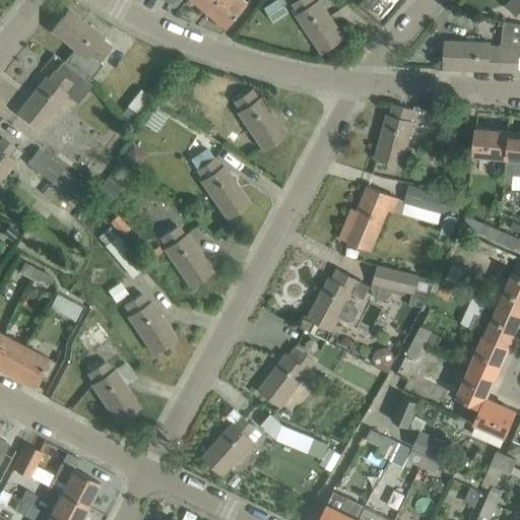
[(195,0),(208,10),(216,0),(195,0)]
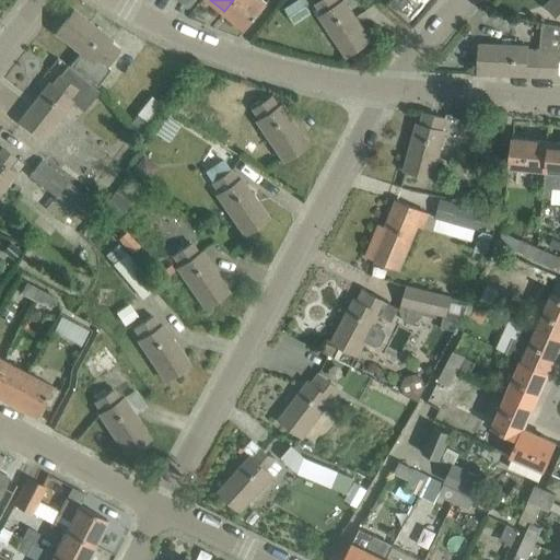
[(233,0),(224,11),(245,28),(267,1),(266,0),(233,0)]
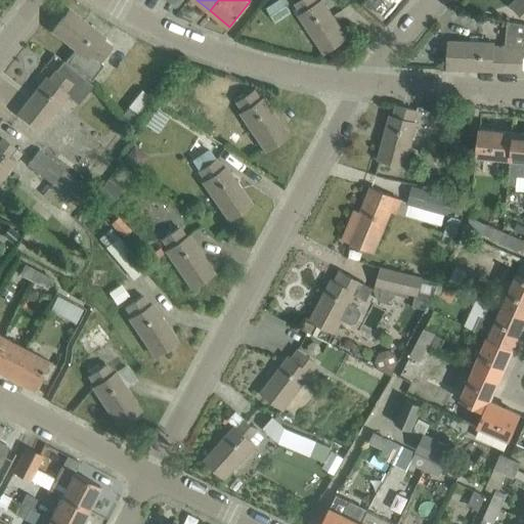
[(281,0),(277,0),(266,8),(275,22),(290,12),(281,0)]
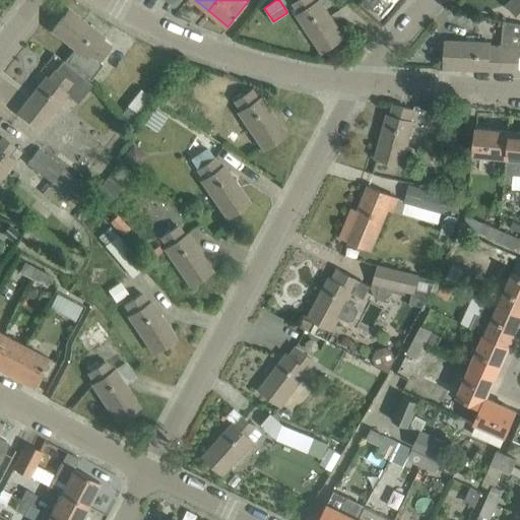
[(305,10),(298,15),(322,52),(343,38),(319,0),(317,2),(315,0),(299,0),(299,1),(305,10)]
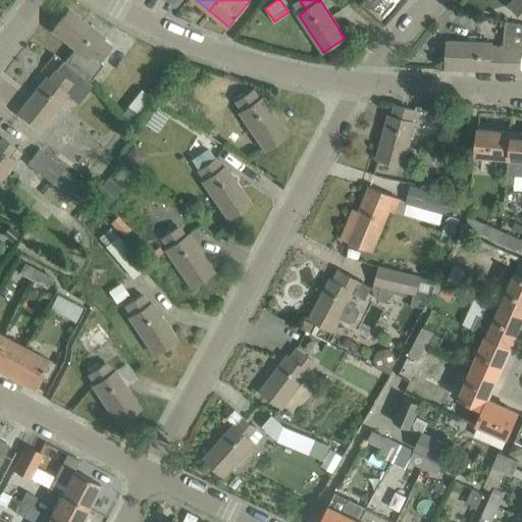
[(521,0),(514,0),(510,5),(521,15),(521,0)]
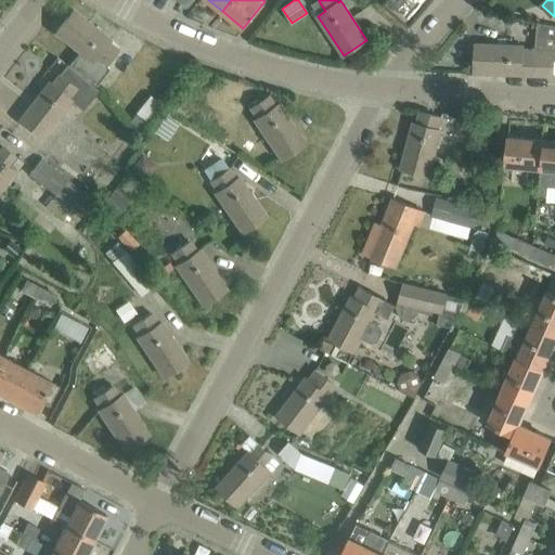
[(85,71),(106,88),(116,76),(104,66),(117,49),(107,42),(110,39),(73,11),(55,33),(92,61),(85,71)]
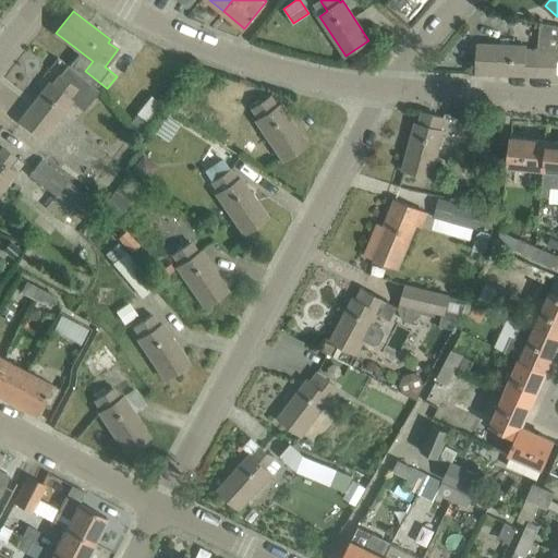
[(557,25),(540,22),(537,49),(557,50),(557,49),(557,25)]
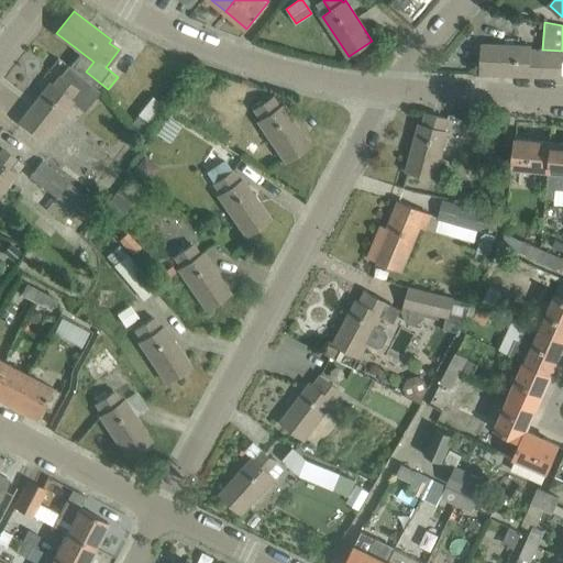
[(562,51),(542,50),(531,50),(531,46),(504,45),(482,45),(481,73),(561,76),(562,54),(562,51)]
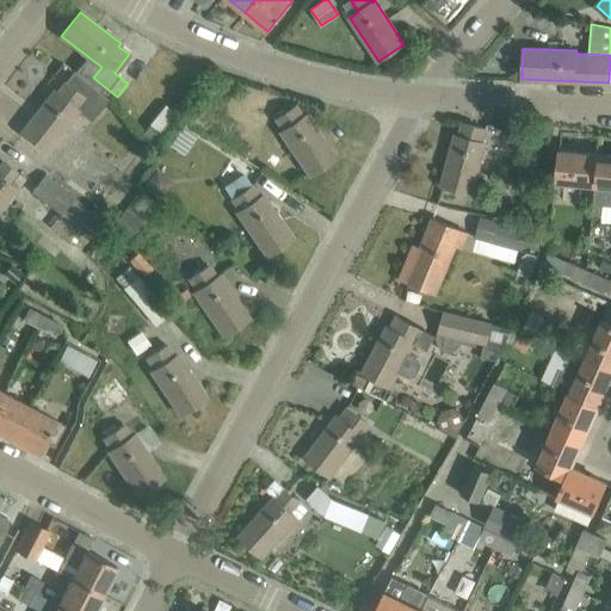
[(73,72),(56,93),(54,91),(22,133),(39,147),(44,150),(76,110),(90,122),(109,100),(92,86),(73,72)]
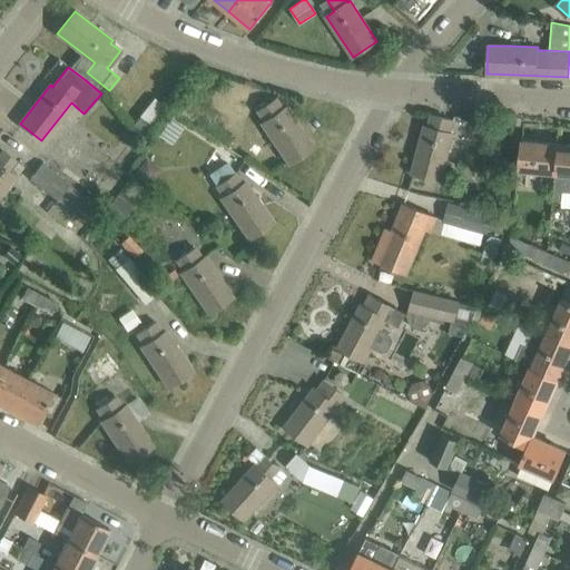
[(154,96),(140,115),(155,125),(168,106),(154,96)]
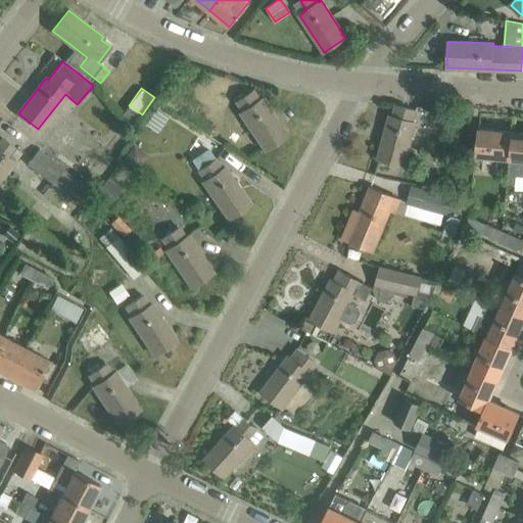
[(252,91),(240,99),(246,107),(239,112),(253,133),(265,150),(286,135),(262,98),(258,100),(252,91)]
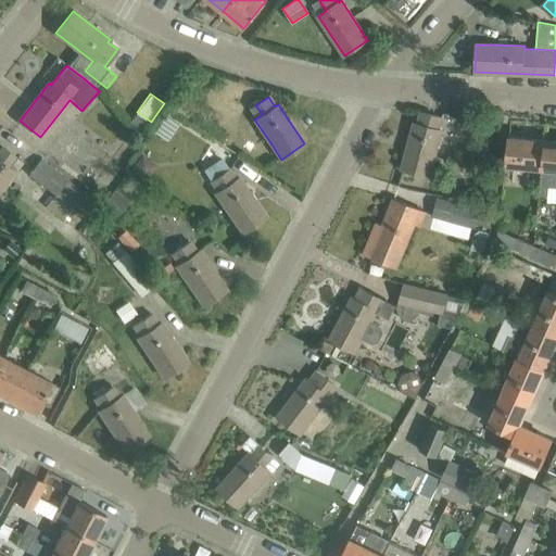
[(436,116),(420,112),(417,124),(414,123),(402,168),(429,176),(441,130),(432,128),(436,116)]
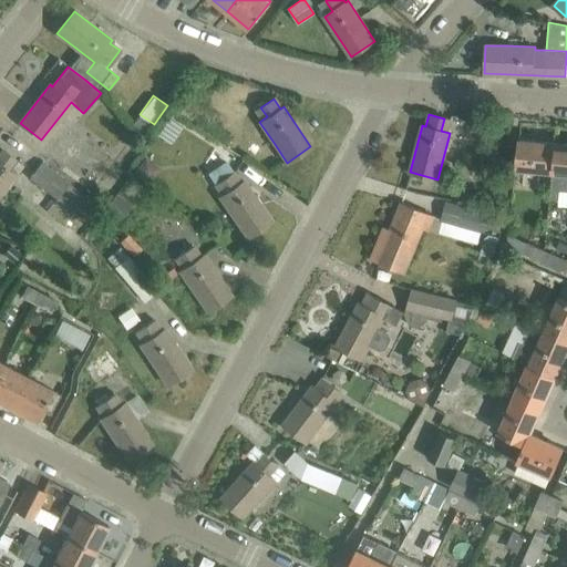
[(146,135),(153,126),(138,115),(132,123),(146,135)]
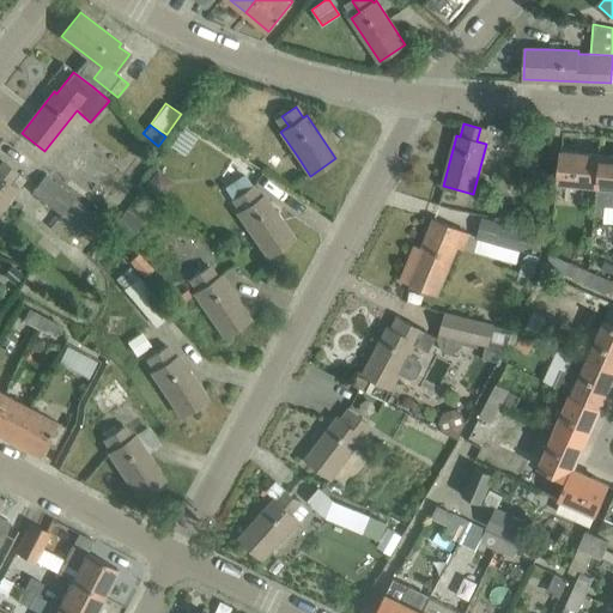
[(519,133),(517,144),(532,144),(532,133),(519,133)]
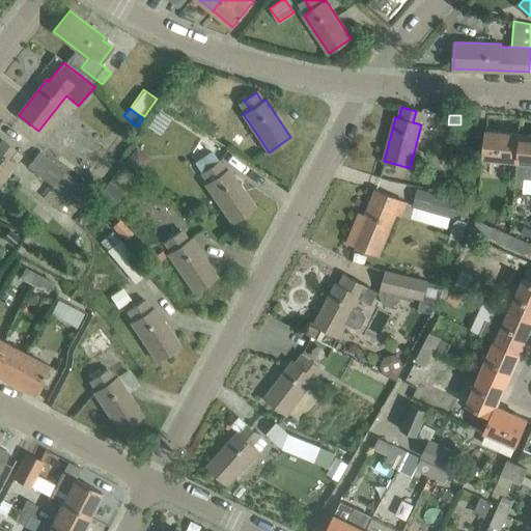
[(516,161),(519,134),(485,131),(482,158),(516,161)]
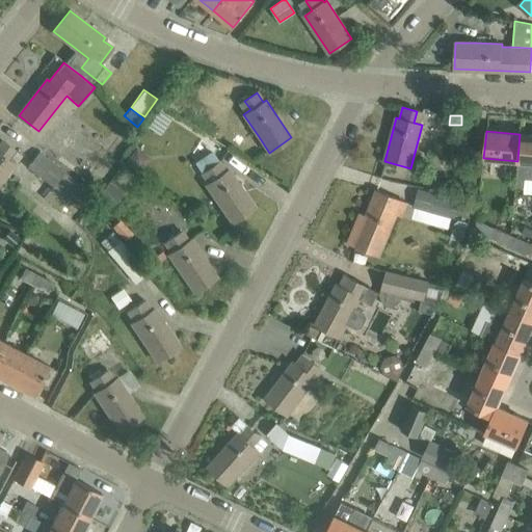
[(531,135),(520,134),(517,161),(519,161),(516,186),(524,186),(525,178),(531,179),(531,135)]
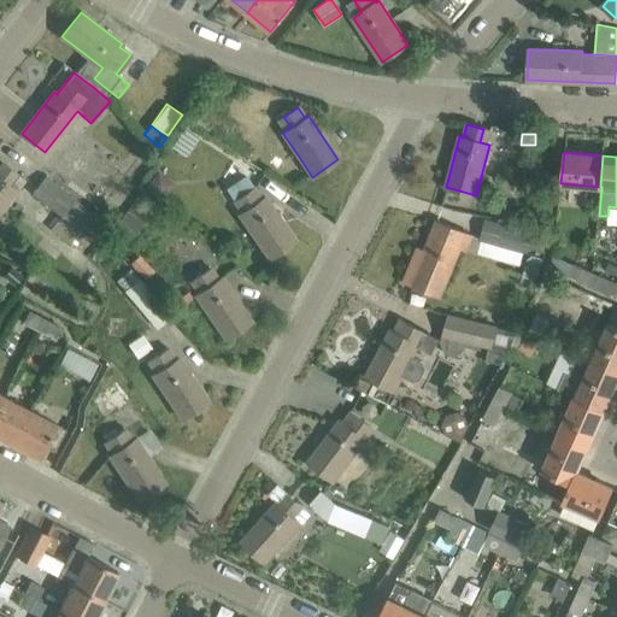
[(3,163),(0,166),(0,209),(24,178),(3,163)]
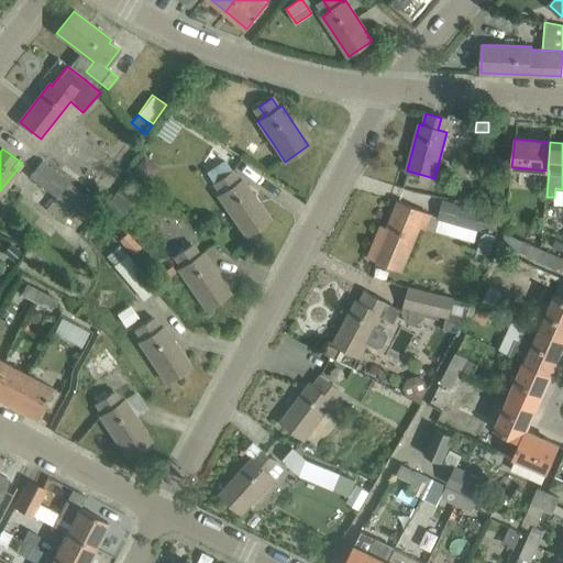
[(42,161),(29,177),(55,198),(46,208),(64,222),(76,206),(94,219),(102,209),(42,161)]
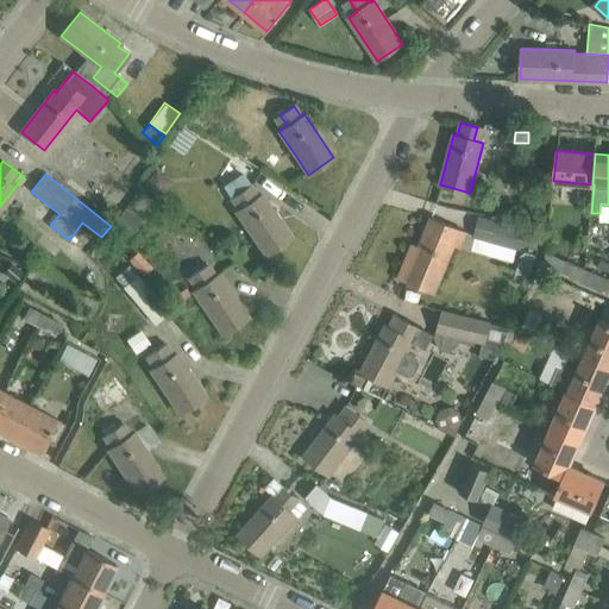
[(240,190),(233,180),(221,188),(236,212),(265,255),(290,237),(261,194),(257,196),(250,184),(240,190)]
